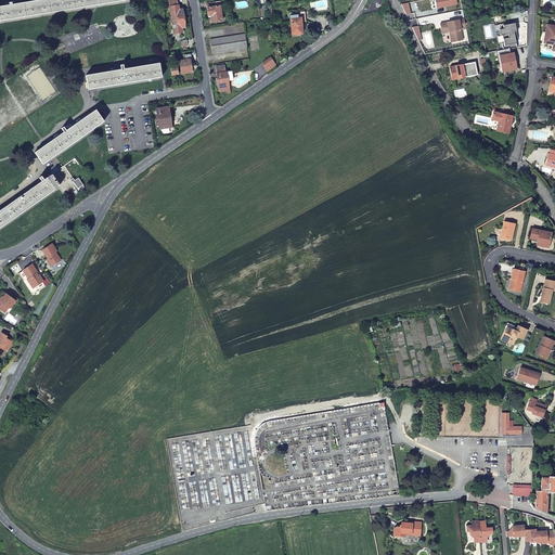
[(49,0),(43,0),(24,3),(26,16),(51,13),(49,0)]
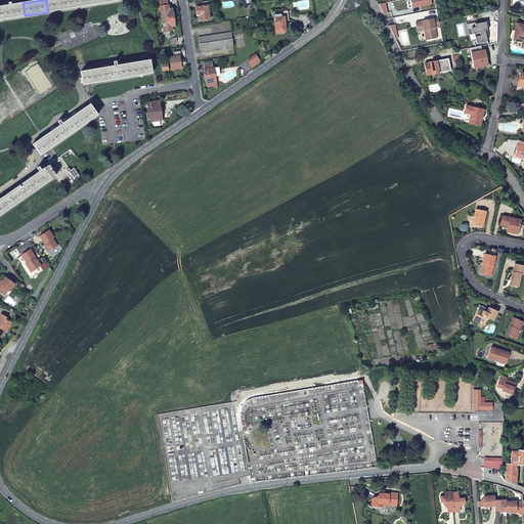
[(70,0),(46,0),(48,12),(72,8),(70,0)]
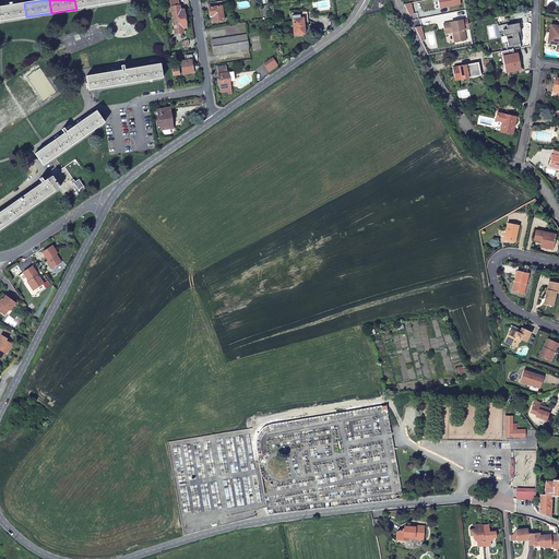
[(99,0),(74,0),(76,9),(100,6),(99,0)]
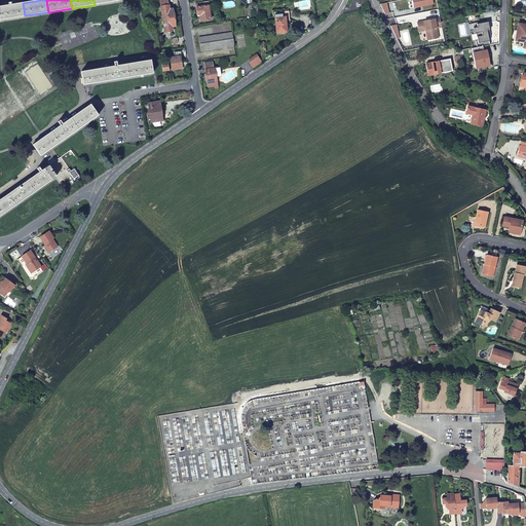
[(161,6),(162,20),(174,19),(173,10),(170,10),(170,5),(168,5),(166,0),(160,0),(158,0),(159,7),(161,6)]
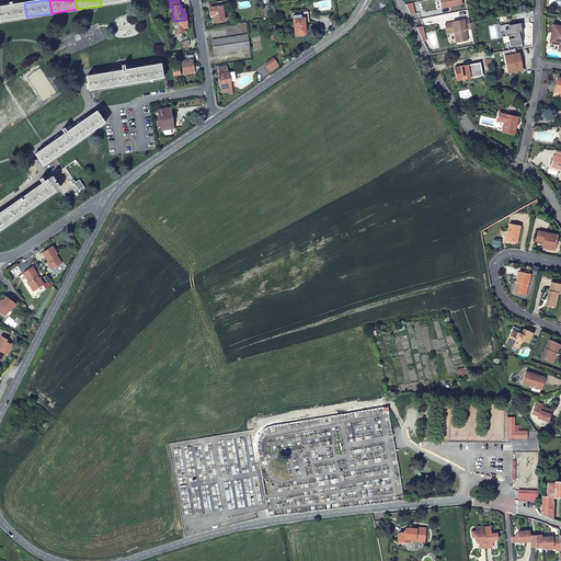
[(213,16),(214,23),(225,21),(222,7),(224,7),(222,1),(216,2),(208,3),(210,16),(213,16)]
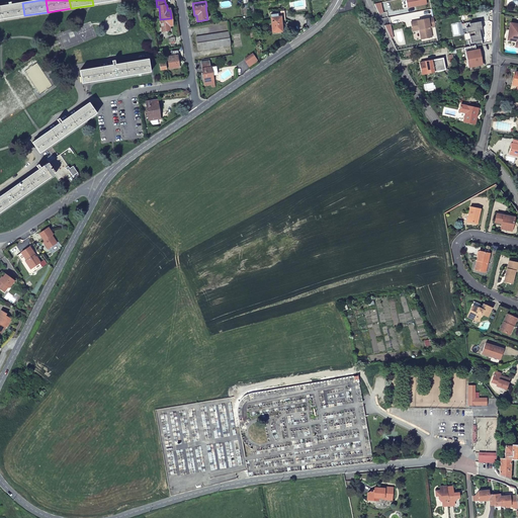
[(22,3),(0,6),(0,7),(2,19),(24,15),(22,3)]
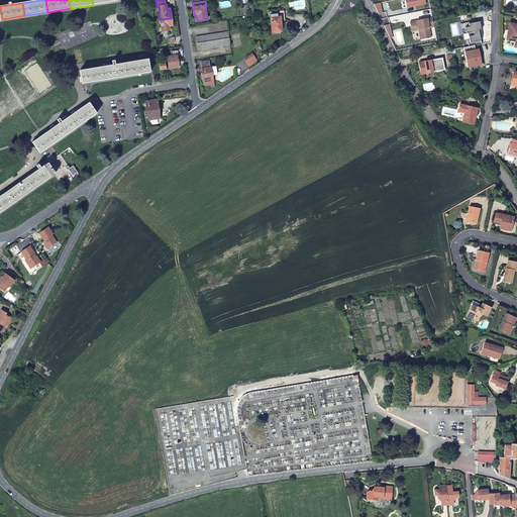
[(381,3),(374,4),(379,14),(383,13),(381,3)]
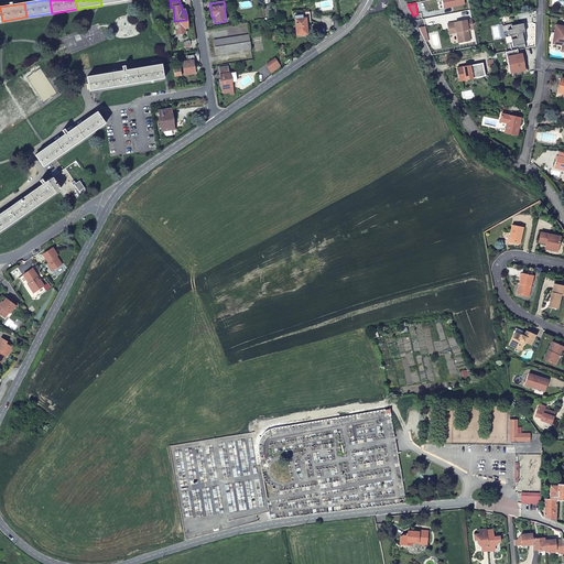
[(295,14),(297,36),(308,35),(307,23),(312,23),(311,11),(307,11),(307,13),(295,14)]
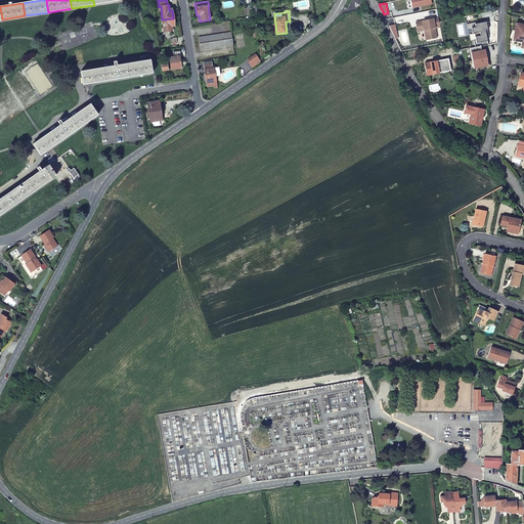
[(439,22),(438,17),(416,23),(418,32),(425,30),(427,40),(437,38),(435,28),(440,27),(439,22)]
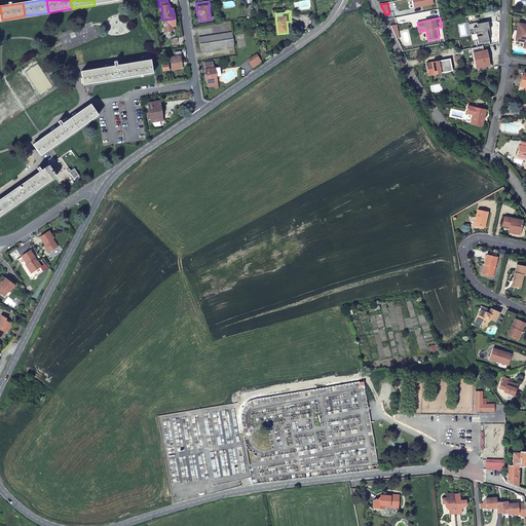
[(174,19),(162,20),(164,33),(173,32),(172,27),(175,27),(174,19)]
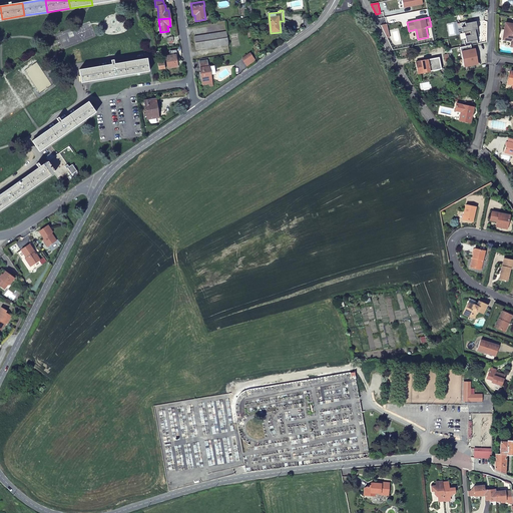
[(467,23),(466,21),(459,23),(460,28),(461,27),(462,32),(464,32),(466,39),(464,39),(465,45),(470,44),(470,45),(478,43),(476,36),(476,34),(478,34),(476,21),(467,23)]
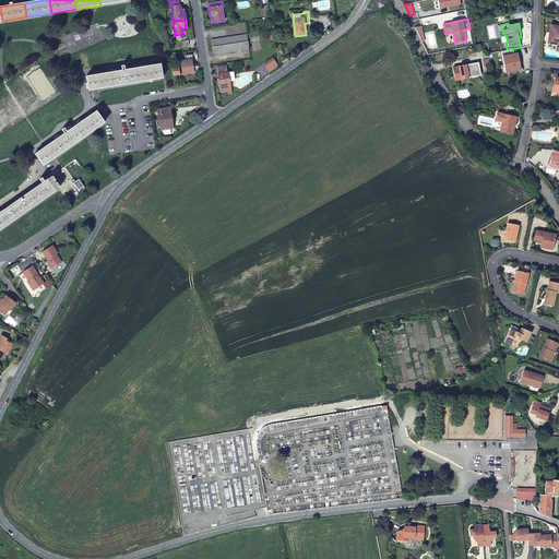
[(558,48),(558,24),(550,23),(548,42),(557,43),(556,48),(558,48)]
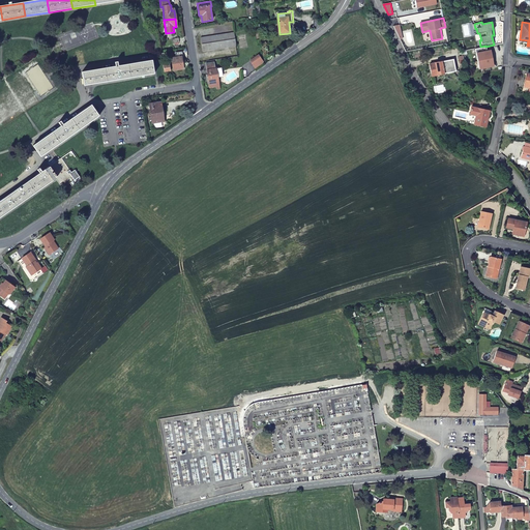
[(203,52),(236,47),(234,32),(201,38),(203,52)]
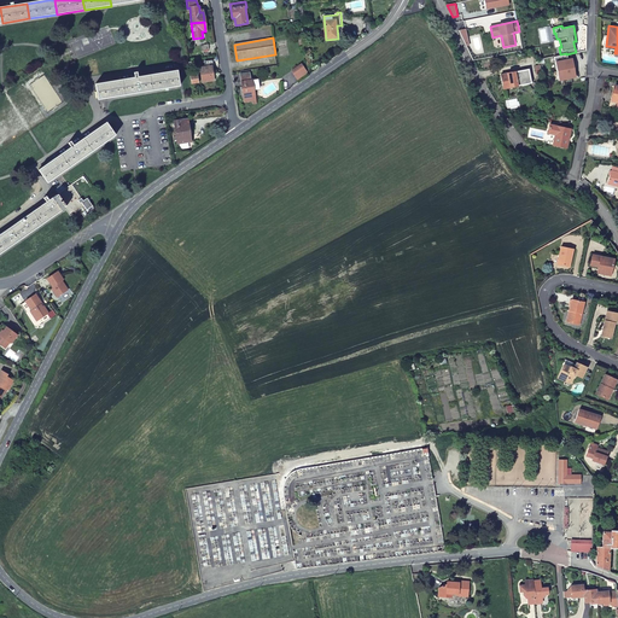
[(567,59),(566,54),(554,57),(559,80),(576,76),(573,68),(571,68),(571,66),(569,66),(567,59)]
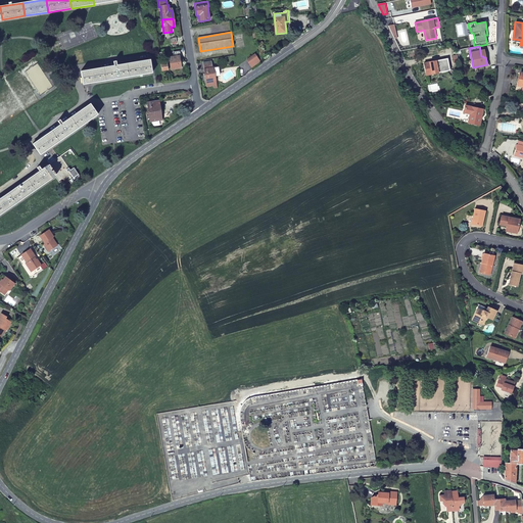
[(258,59),(255,55),(247,60),(250,64),(258,59)]
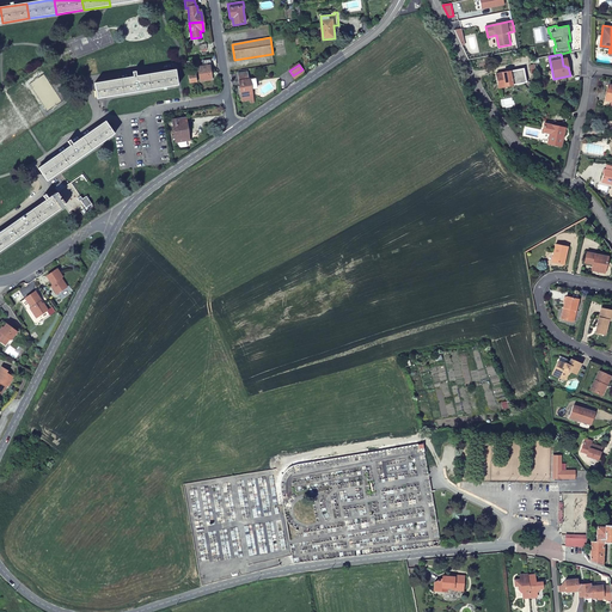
[(212,80),(209,66),(199,68),(201,81),(212,80)]
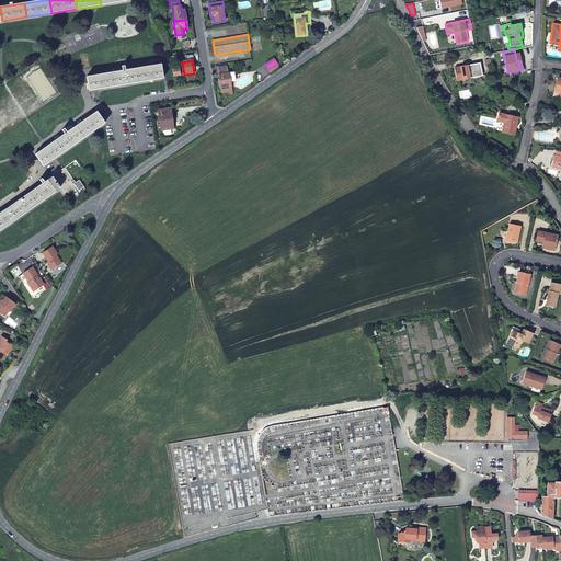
[(482,75),(480,61),(454,67),(457,80),(482,75)]
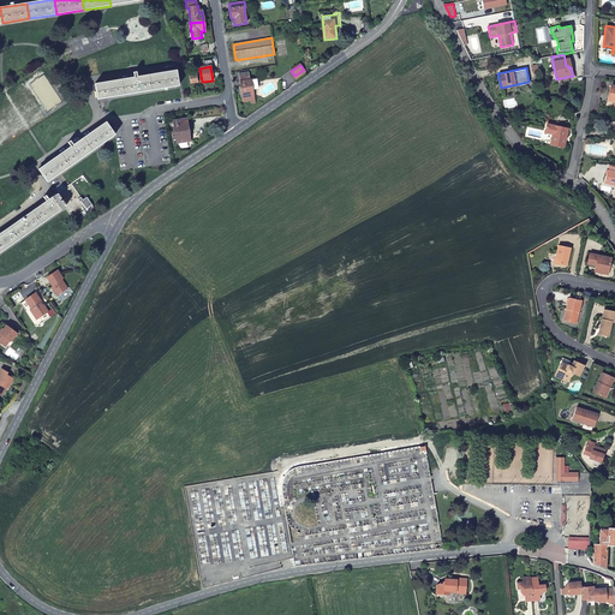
[(175,71),(149,76),(151,90),(178,87),(175,71)]
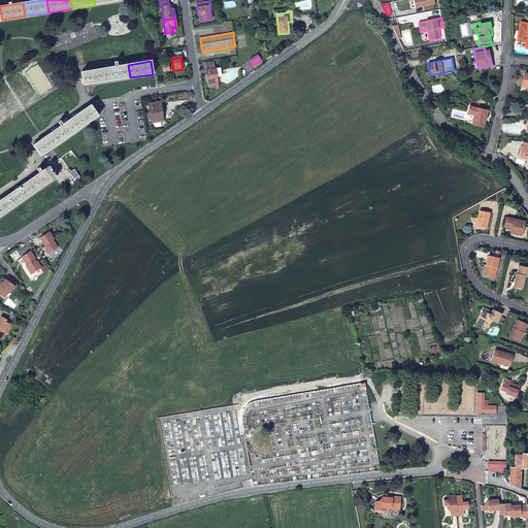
[(218,77),(216,69),(215,69),(213,62),(205,64),(208,83),(209,88),(219,86),(218,80),(218,77)]
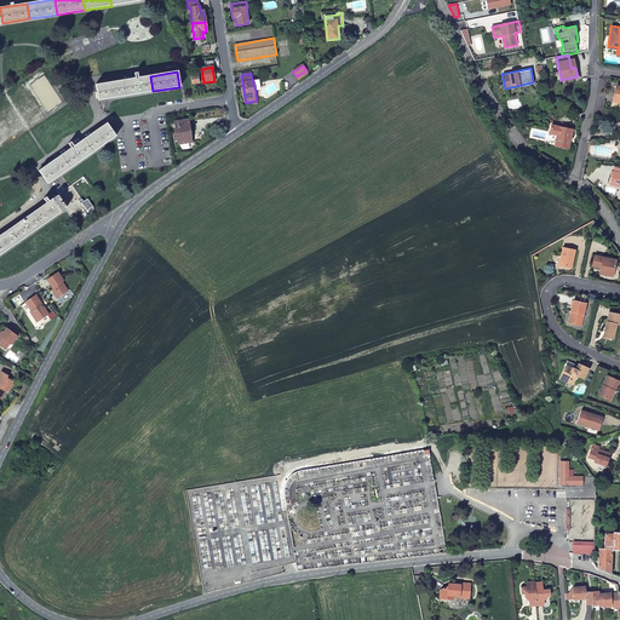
[(150,76),(122,80),(125,96),(153,91),(150,76)]
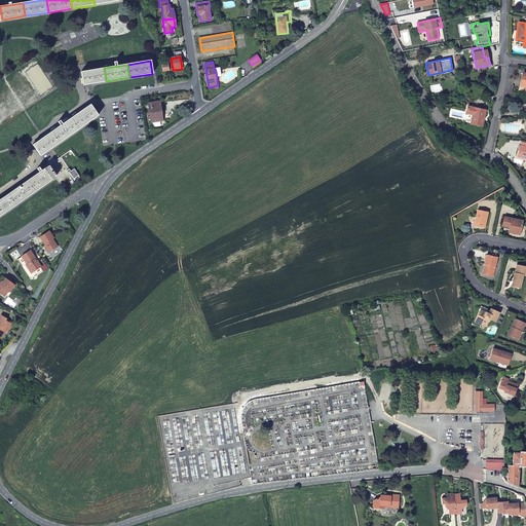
[(104,68),(81,72),(83,85),(106,81),(104,68)]
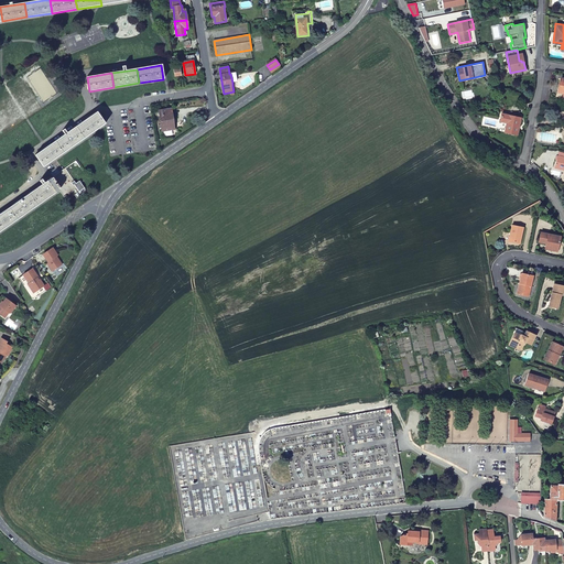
[(162,131),(174,129),(171,109),(160,111),(162,131)]
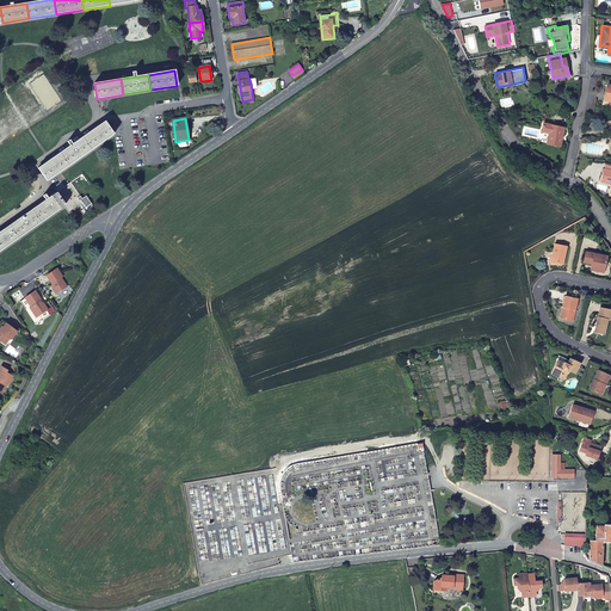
[(105,122),(82,137),(91,149),(113,134),(105,122)]
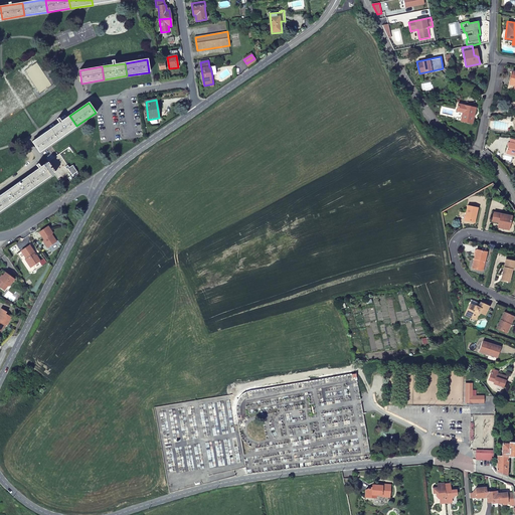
[(459,103),(457,110),(464,111),(462,120),(473,122),(476,106),(459,103)]
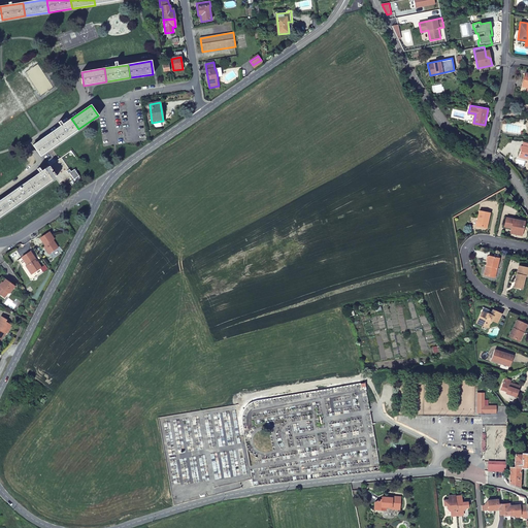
[(71,119),(52,132),(60,142),(78,129),(71,119)]
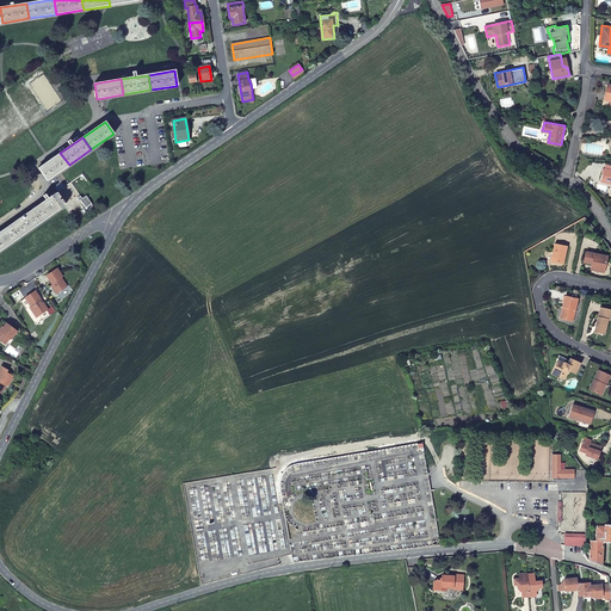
[(60,153),(38,168),(47,180),(69,165),(60,153)]
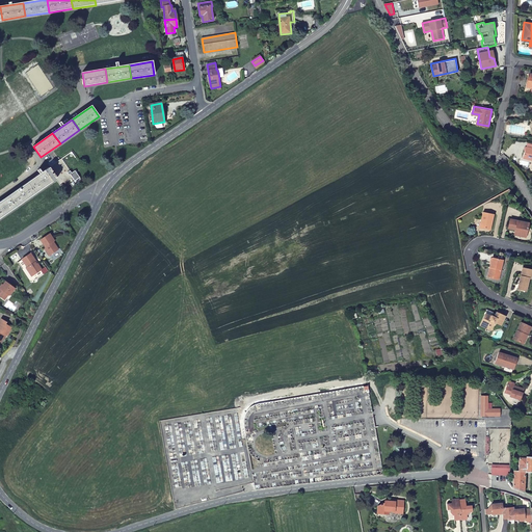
[(531,147),(526,147),(523,157),(531,159),(531,147)]
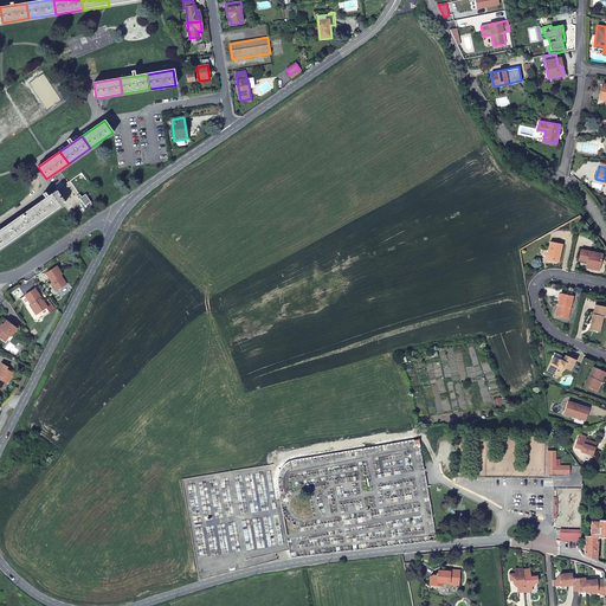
[(70,181),(55,192),(63,204),(71,216),(81,210),(83,213),(94,205),(86,194),(82,197),(81,194),(91,186),(82,173),(70,181)]
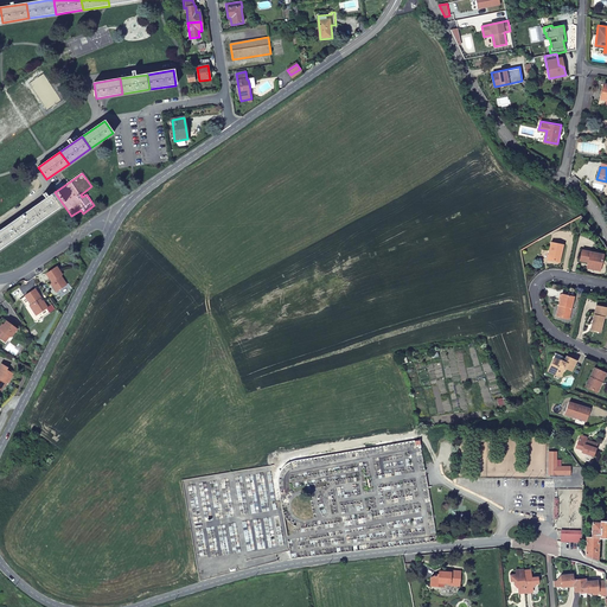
[(55,192),(32,209),(40,221),(63,204),(55,192)]
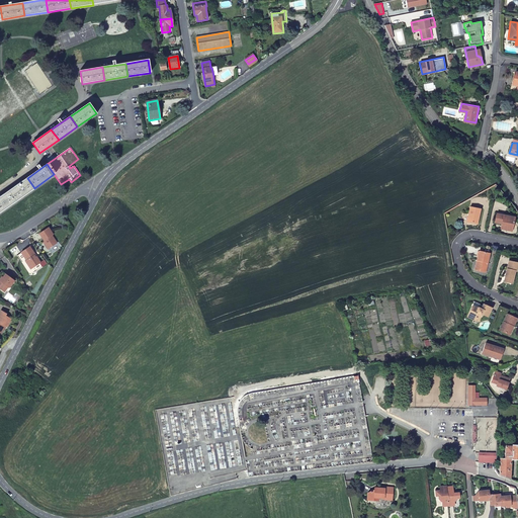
[(27,178),(8,190),(15,200),(34,188),(27,178)]
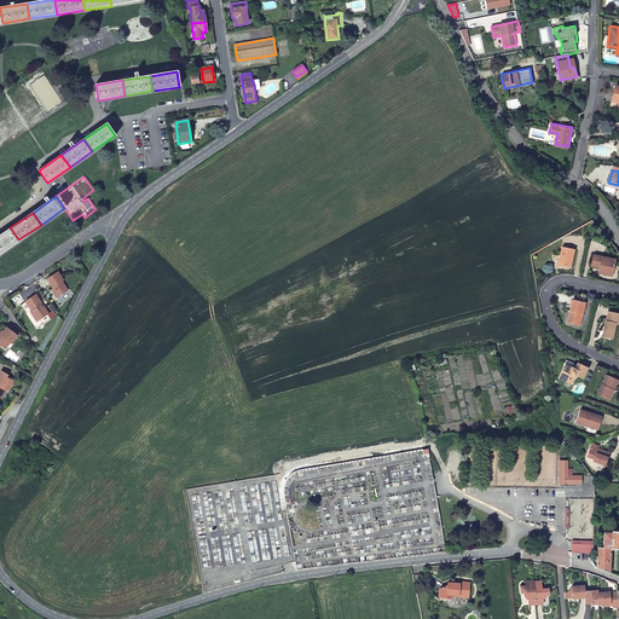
[(10,227),(0,233),(0,253),(18,239),(10,227)]
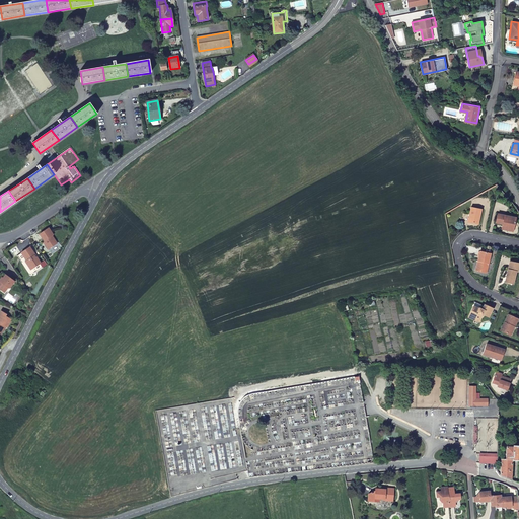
[(478,222),(483,207),(471,205),(468,220),(478,222)]
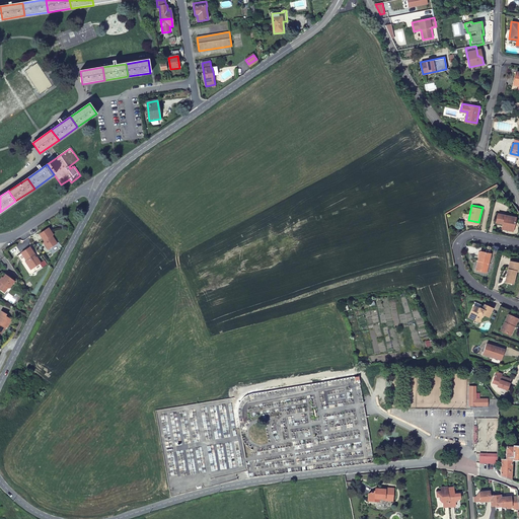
[(504,224),(503,228),(511,230),(514,216),(497,212),(495,221),(502,222),(502,223),(504,224)]
